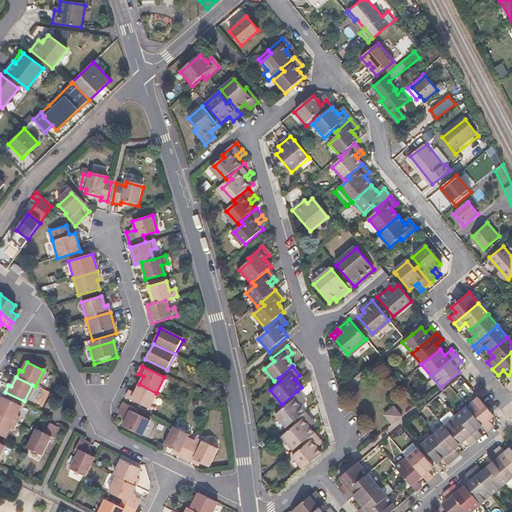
[(156,393),(139,384),(134,394),(129,391),(126,397),(148,408),(156,393)]
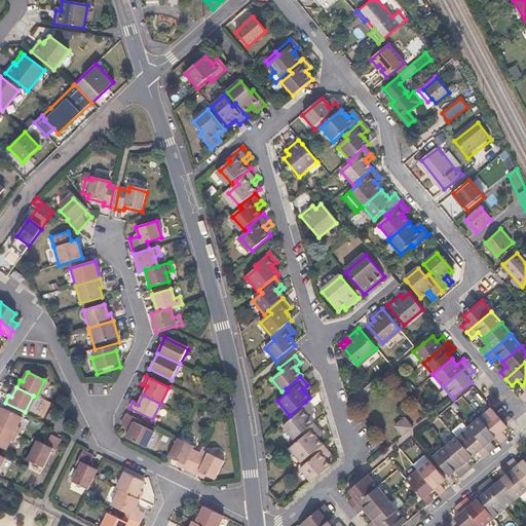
[(298,435),(312,423),(308,417),(305,414),(311,409),(305,402),(290,415),(292,418),(283,426),(294,440),(298,435)]
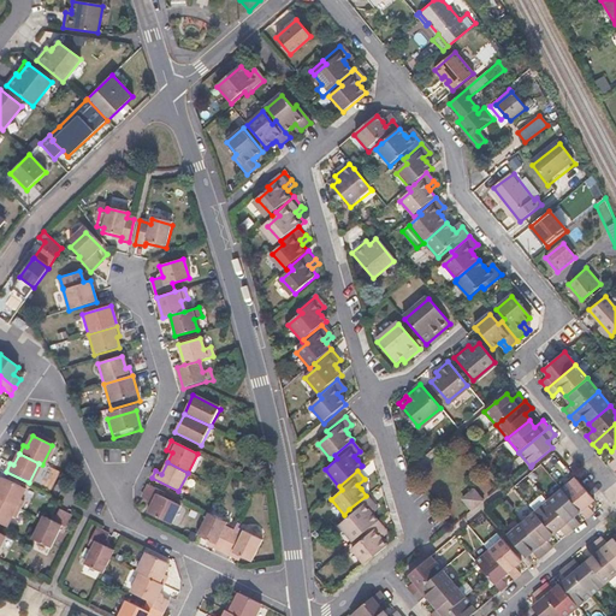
[(587,505),(593,501),(575,478),(562,489),(580,511),(585,519),(593,513),(587,505)]
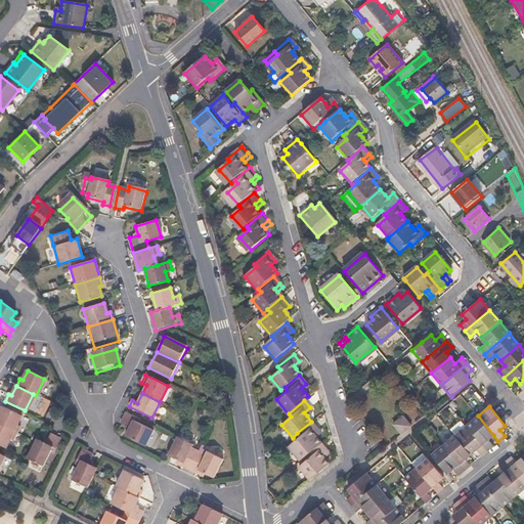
[(0,409),(0,426),(16,434),(19,427),(16,426),(22,417),(1,407),(0,409)]
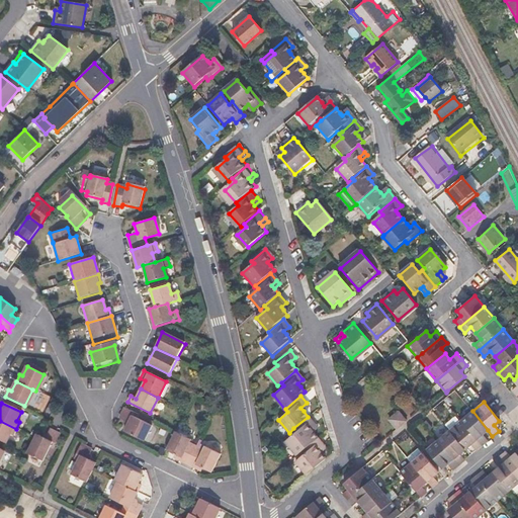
[(140,416),(124,408),(119,419),(127,423),(123,431),(144,441),(151,425),(138,419),(140,416)]
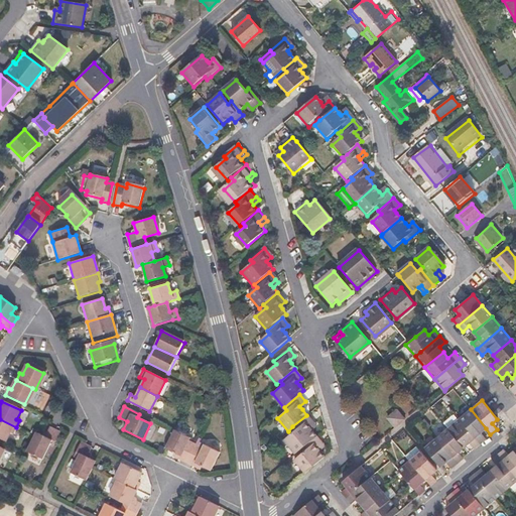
[(396,426),(405,418),(397,409),(388,417),(396,426)]
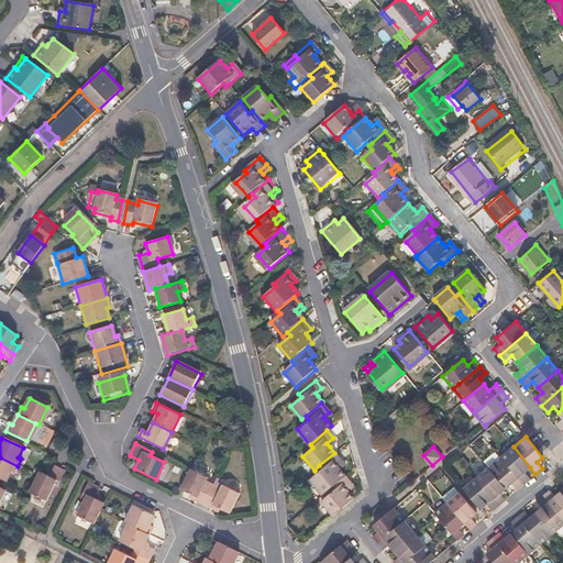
[(525,473),(530,467),(514,446),(501,457),(522,484),(529,478),(525,473)]
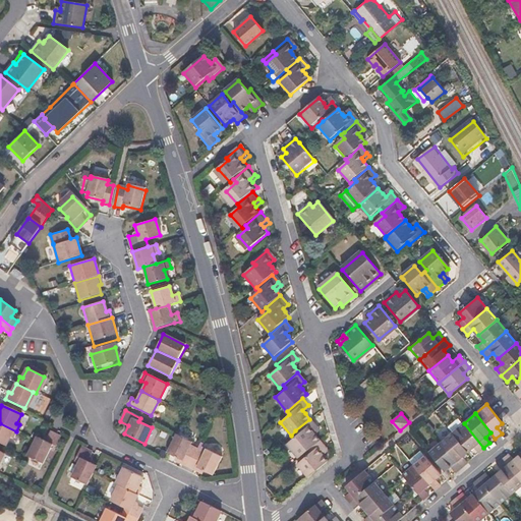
[(302,453),(319,440),(313,435),(311,431),(316,427),(309,419),(295,430),(298,433),(286,443),(298,457),(302,453)]
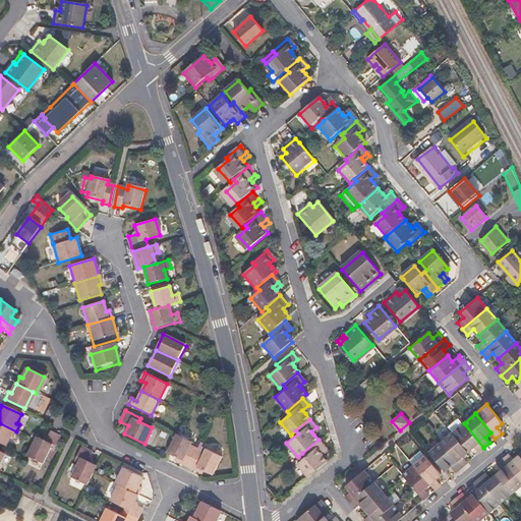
[(16,431),(0,423),(0,443),(5,446),(9,439),(12,440),(16,431)]
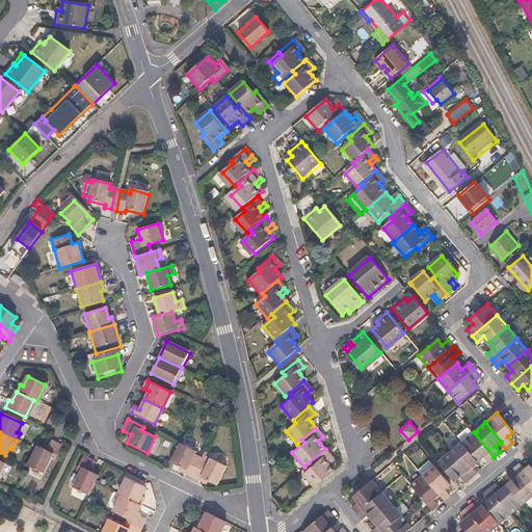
[(487,462),(494,457),(474,432),(461,443),(477,461),(483,457),(487,462)]
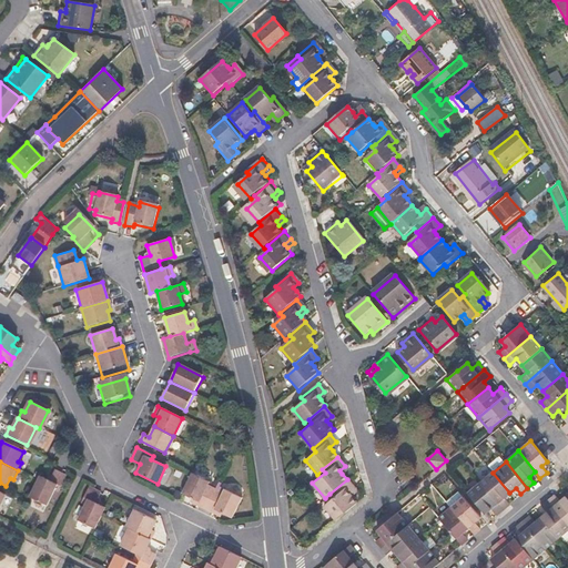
[(37,479),(28,497),(47,506),(54,489),(58,492),(66,477),(53,472),(49,482),(39,476),(37,479)]
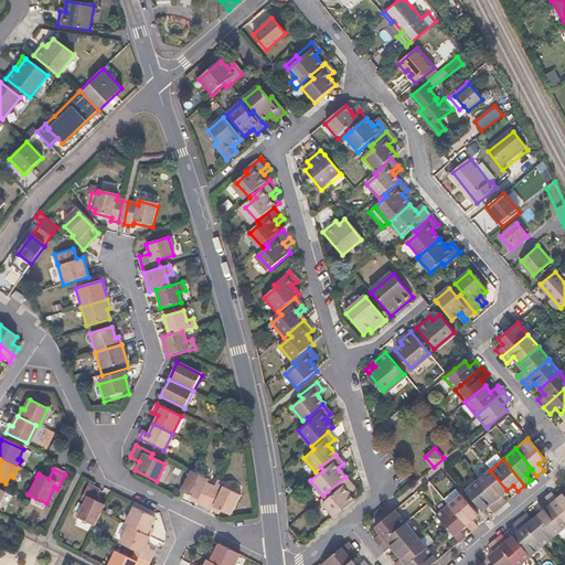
[(501,496),(507,490),(490,470),(478,481),(500,507),(507,501),(501,496)]
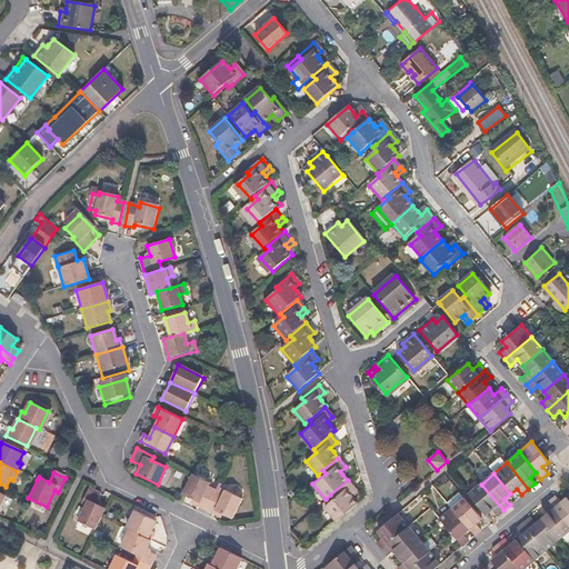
[(205,511),(215,491),(207,488),(208,483),(191,476),(181,496),(198,503),(197,508),(205,511)]
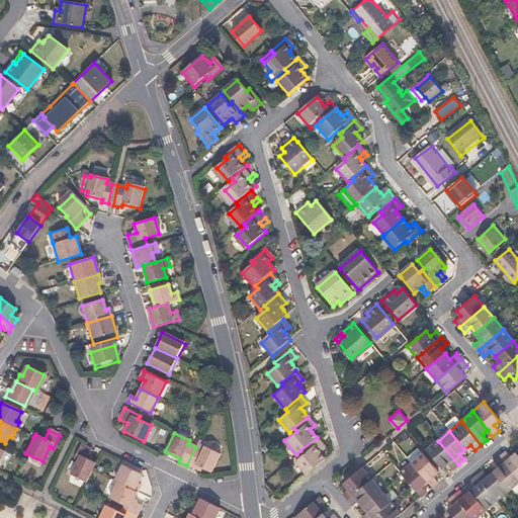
[(323,445),(317,437),(300,450),(304,453),(293,460),(306,475),(310,470),(325,458),(320,452),(317,449),(323,445)]
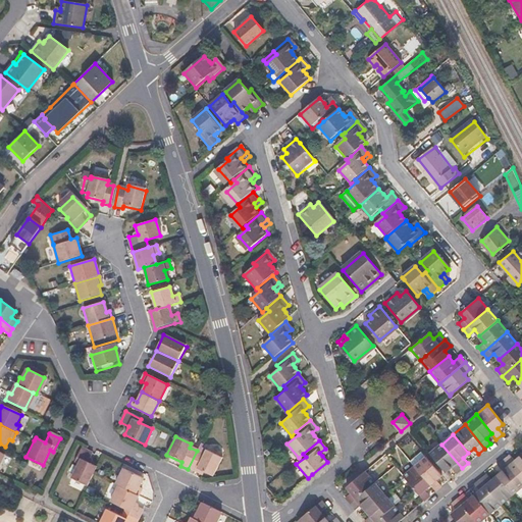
[(456,473),(462,468),(441,445),(430,454),(430,455),(446,472),(451,468),(456,473)]
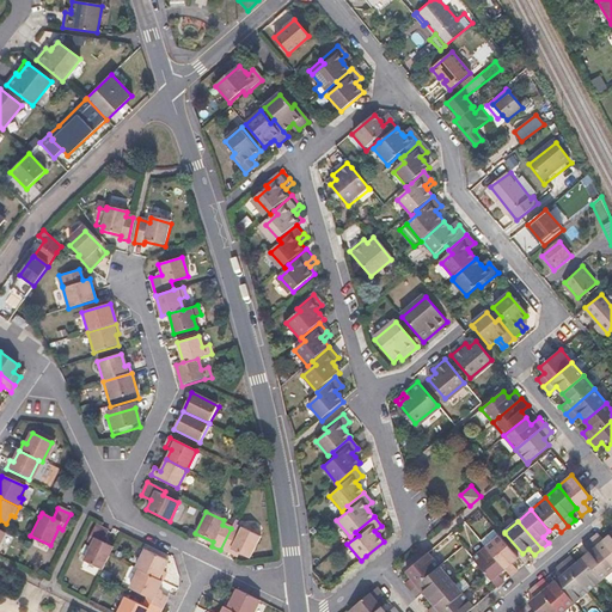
[(101,570),(108,556),(112,548),(103,543),(108,532),(96,526),(87,543),(91,544),(83,561),(101,570)]
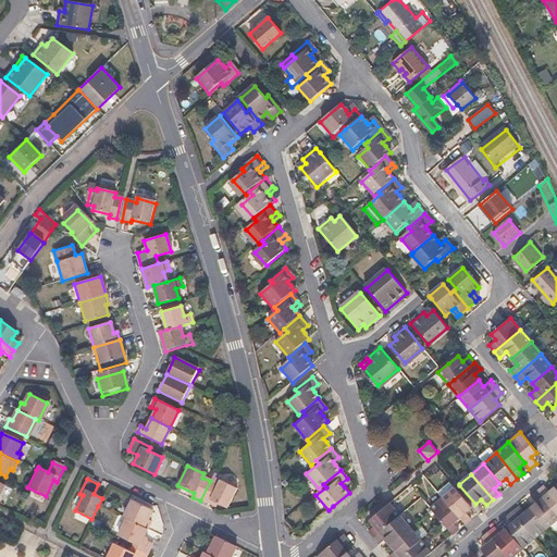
[(210,481),(200,500),(208,505),(210,500),(226,509),(236,490),(220,481),(218,485),(210,481)]
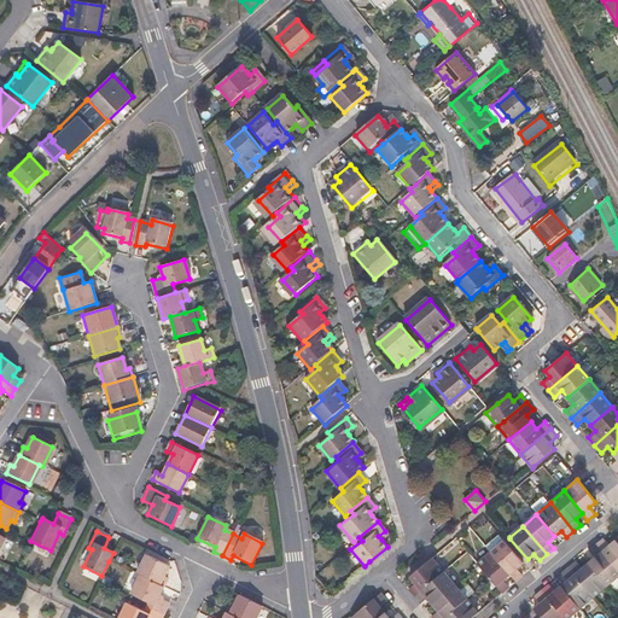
[(617,570),(617,541),(617,540),(610,546),(604,538),(596,544),(617,570)]
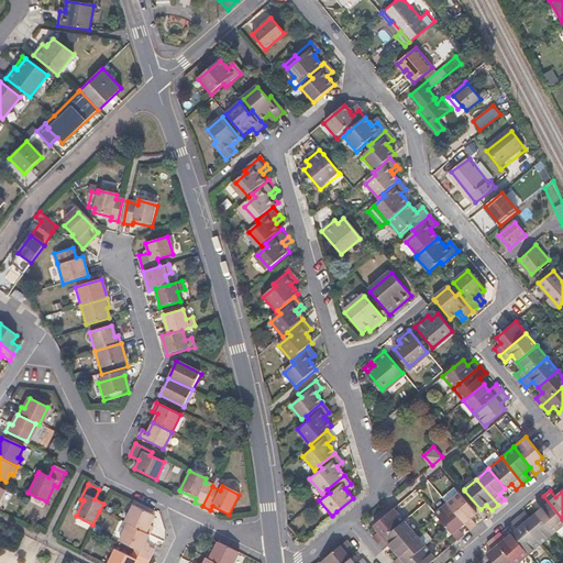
[(471,518),(476,512),(474,510),(460,493),(446,504),(464,523),(470,529),(475,523),(471,518)]
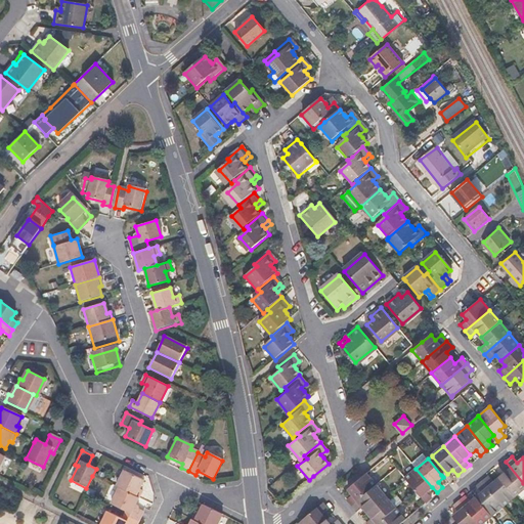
[(515,495),(523,488),(523,483),(506,462),(499,467),(505,474),(499,478),(515,495)]
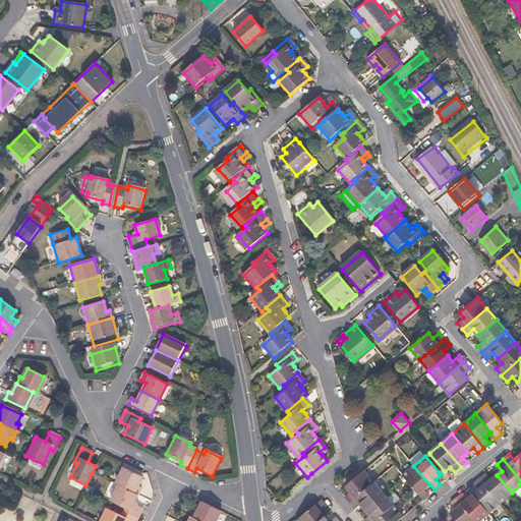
[(423,489),(429,484),(413,466),(402,475),(403,477),(413,488),(422,500),(428,495),(423,489)]
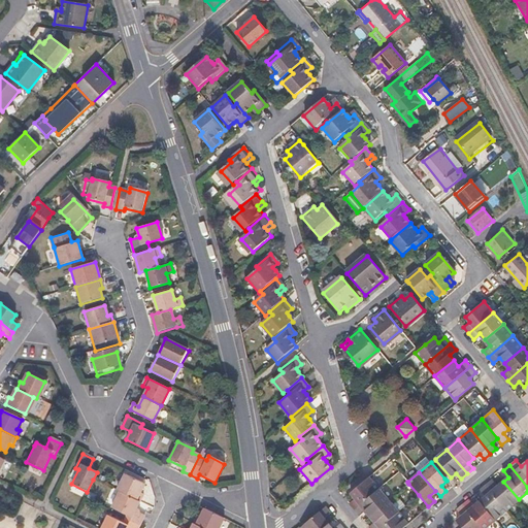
[(119,492),(138,502),(142,495),(139,494),(144,485),(124,475),(117,491),(119,492)]
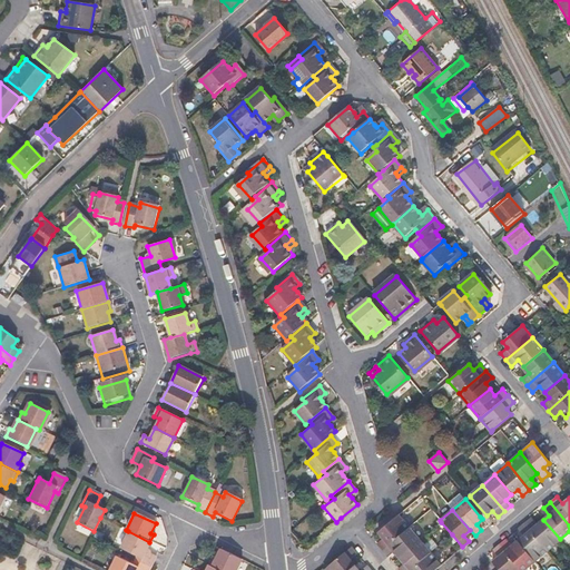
[(376,543),(382,550),(409,527),(399,514),(377,532),(383,538),(376,543)]
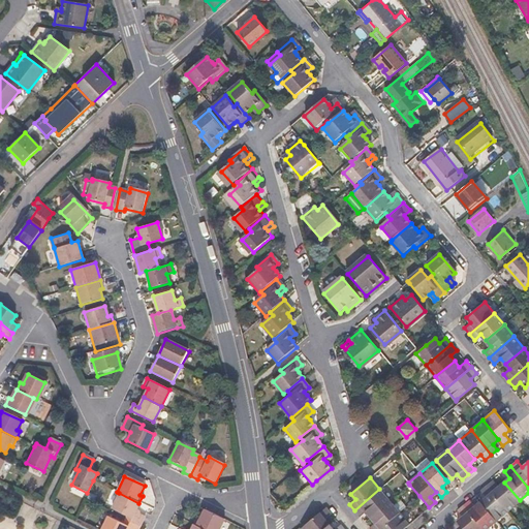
[(508,510),(520,500),(504,483),(499,487),(494,480),(488,486),(508,510)]
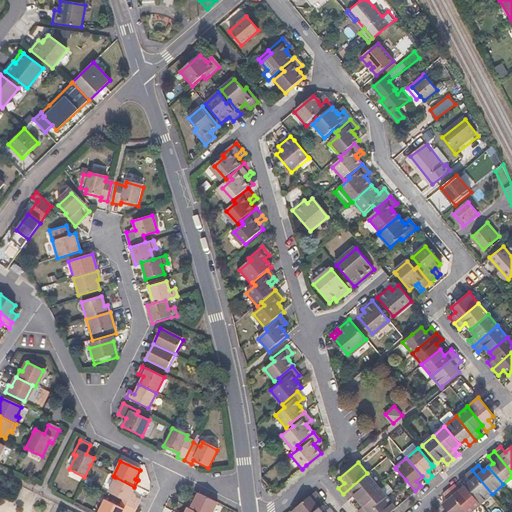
[(480,504),(492,494),(472,470),(466,475),(470,481),(465,486),(480,504)]
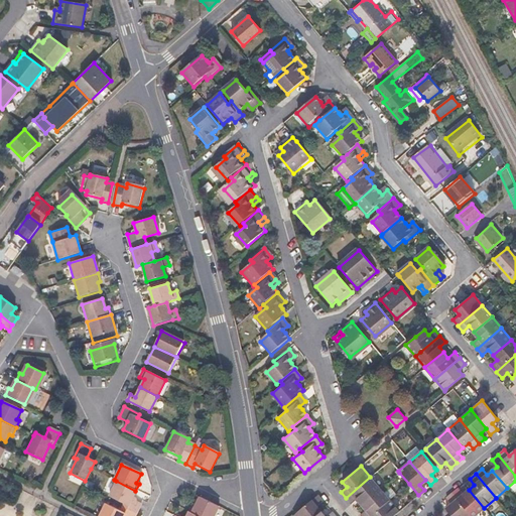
[(357,499),(361,505),(380,489),(370,477),(346,498),(352,504),(357,499)]
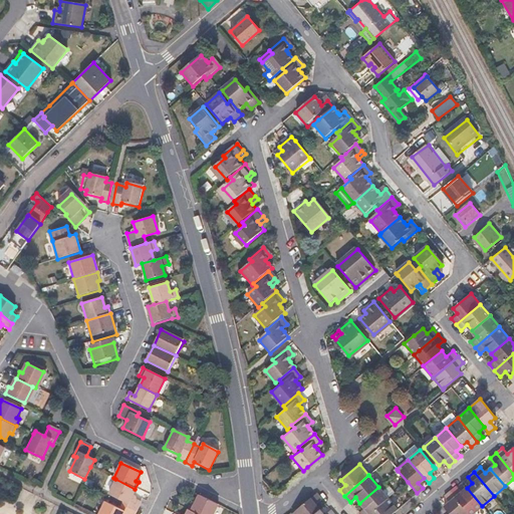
[(121,506),(135,512),(140,502),(131,498),(135,489),(115,479),(108,495),(123,503),(121,506)]
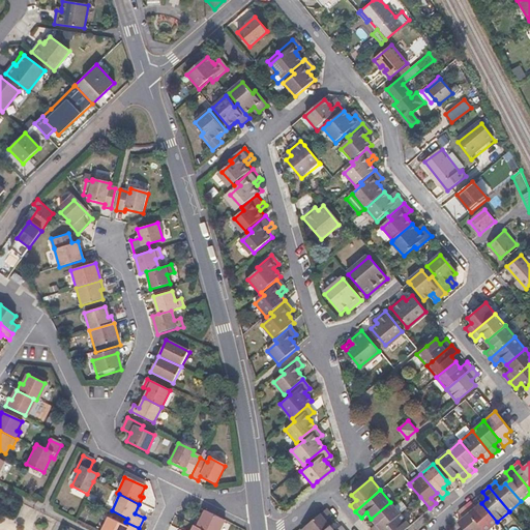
[(371,529),(380,529),(401,513),(390,502),(371,519),(376,524),(371,529)]
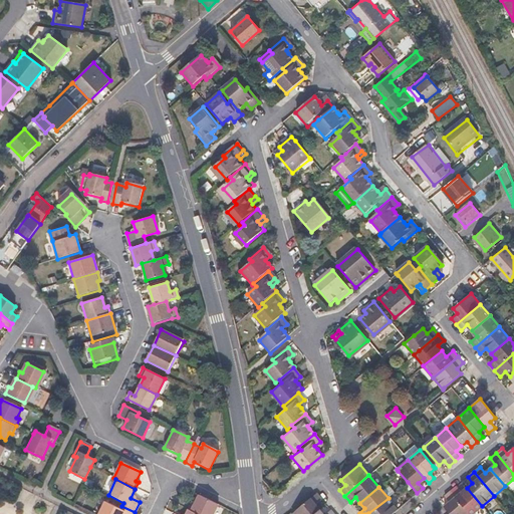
[(469,513),(472,513),(482,506),(467,488),(461,493),(456,487),(450,492),(469,513)]
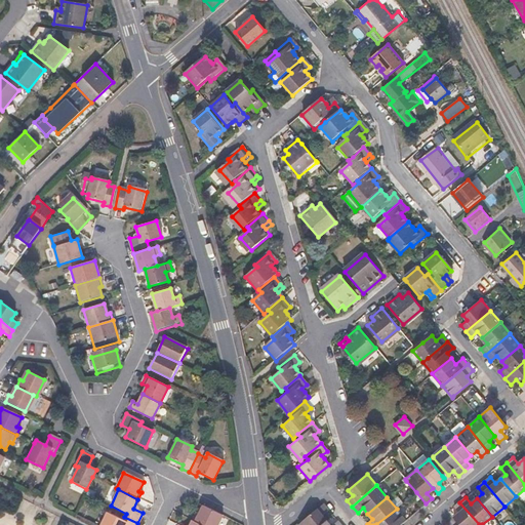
[(479,524),(459,502),(454,508),(459,513),(453,518),(459,524),(479,524)]
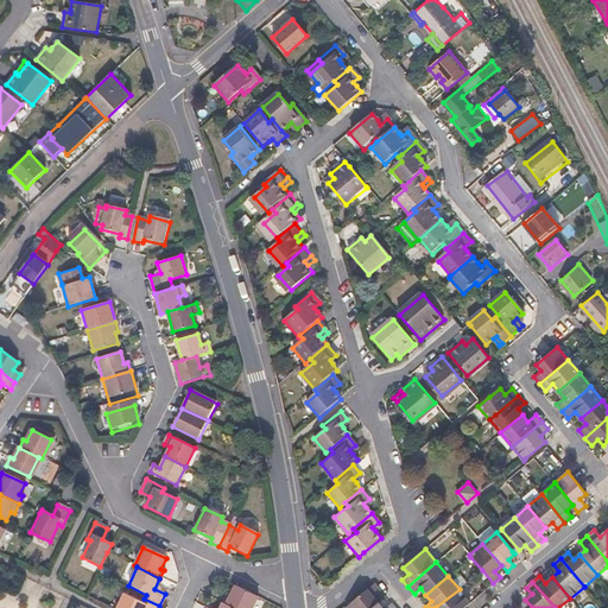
[(346,607),(372,607),(379,602),(374,596),(380,591),(374,583),(346,607)]
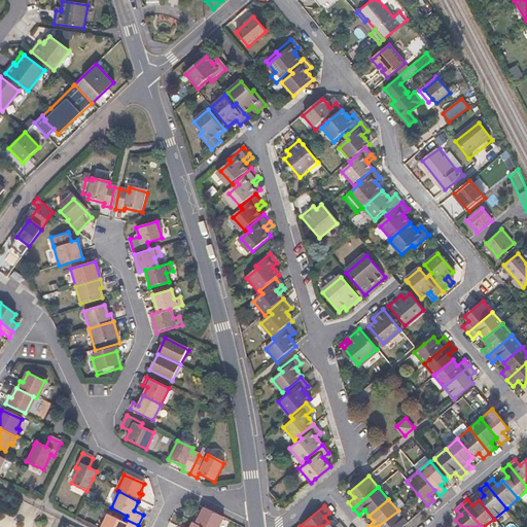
[(201,526),(219,526),(224,518),(205,508),(200,518),(197,517),(194,523),(201,526)]
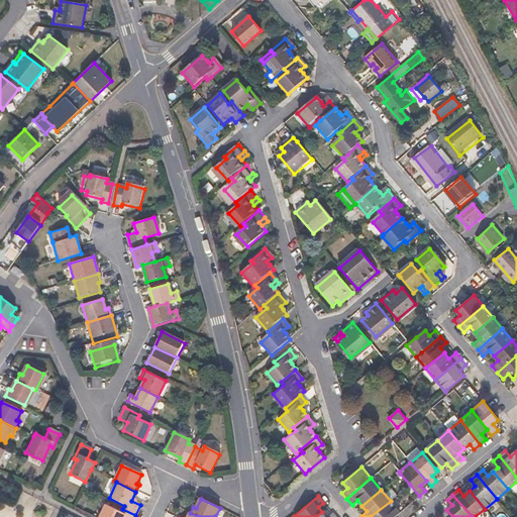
[(394,516),(400,512),(391,501),(371,516),(394,516)]
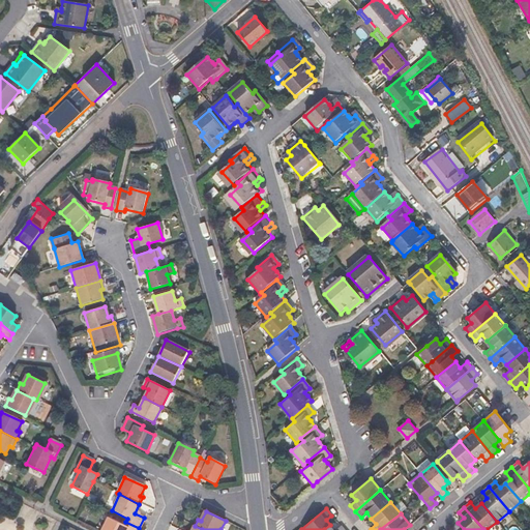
[(137,529),(139,528),(125,522),(123,526),(108,518),(101,529),(137,529)]
